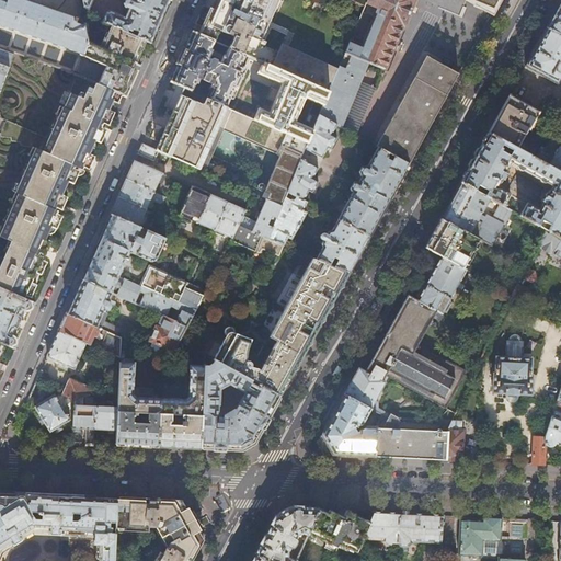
[(0,0),(0,23),(79,53),(78,55),(104,67),(96,83),(117,92),(127,96),(130,89),(137,75),(140,66),(132,61),(88,42),(84,25),(73,21),(75,16),(26,0),(4,0),(6,1),(2,0),(0,0)]
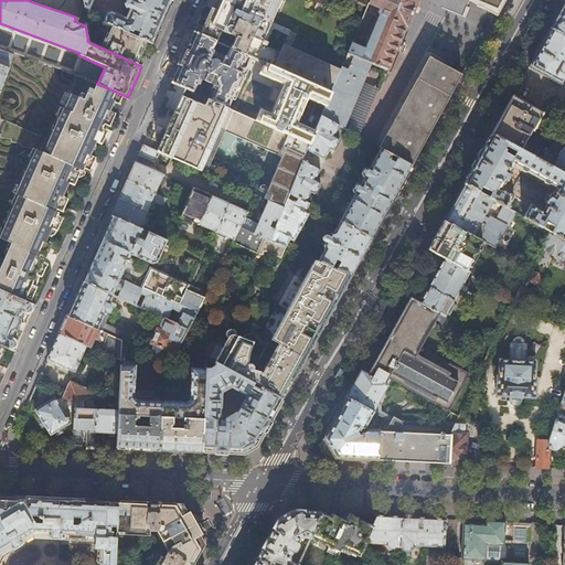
[(83,0),(85,8),(88,10),(93,0),(83,0)]
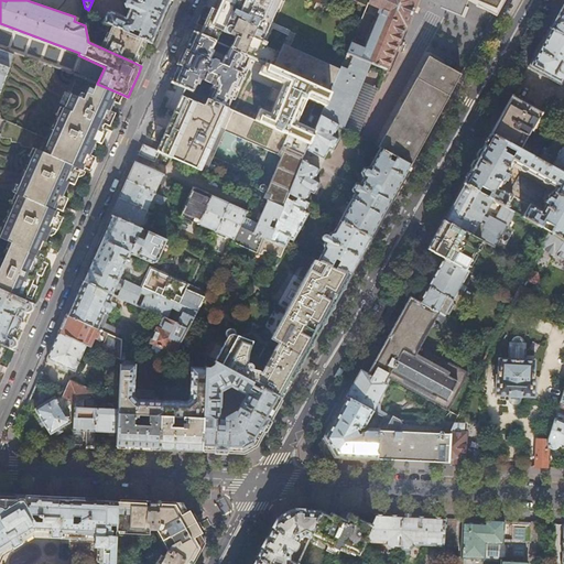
[(132,0),(132,2),(128,0),(126,1),(125,4),(126,7),(129,9),(125,18),(110,11),(107,12),(102,23),(131,35),(133,30),(139,32),(137,38),(142,40),(152,43),(163,17),(171,0),(132,0)]
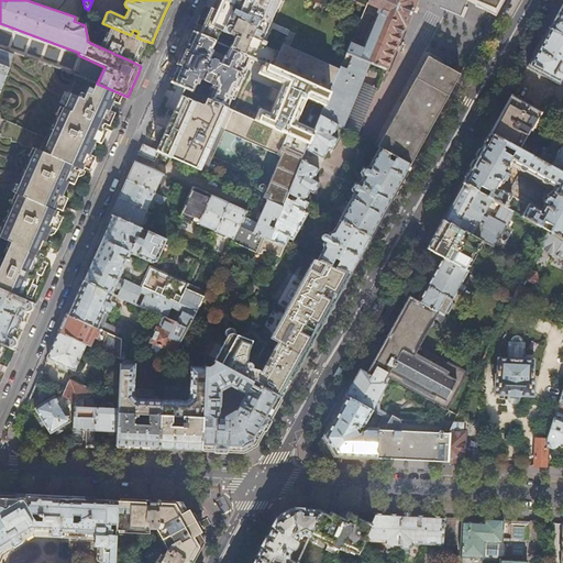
[(225,0),(221,12),(212,9),(201,35),(216,41),(229,47),(250,56),(264,64),(274,67),(279,53),(261,45),(266,33),(262,31),(274,0),(225,0)]
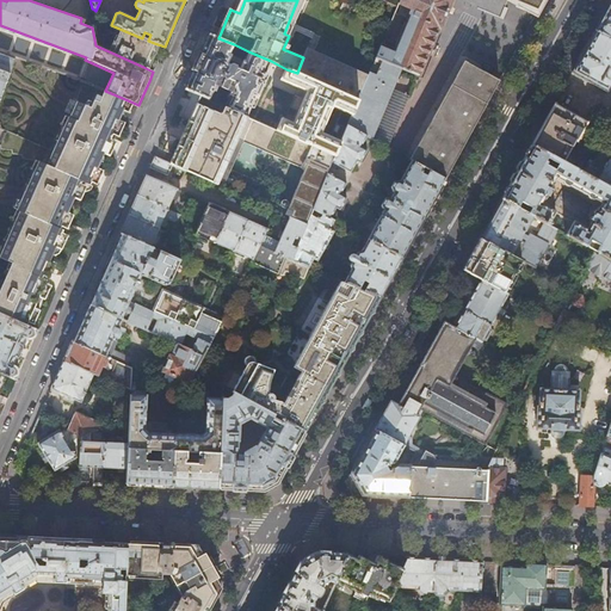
[(399,0),(396,8),(376,57),(377,59),(371,72),(370,72),(369,75),(358,100),(352,115),(349,125),(366,136),(370,139),(392,87),(400,68),(419,76),(439,28),(440,29),(452,0),(399,0)]
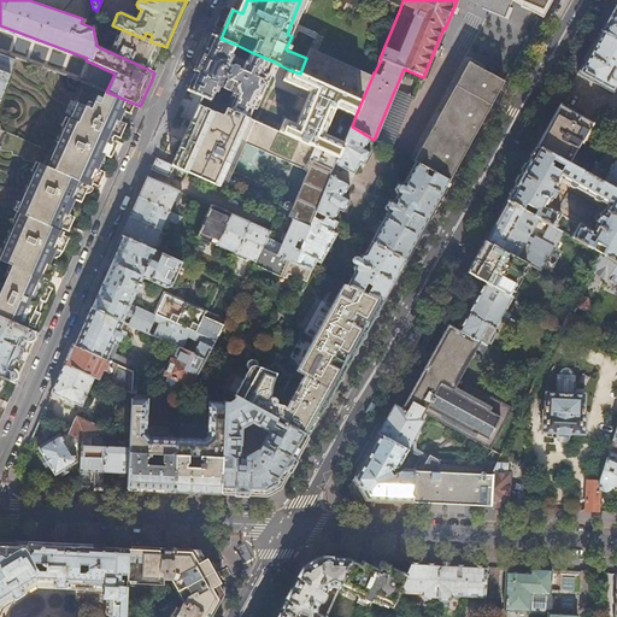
[(616,0),(613,7),(600,30),(616,39),(616,0)]
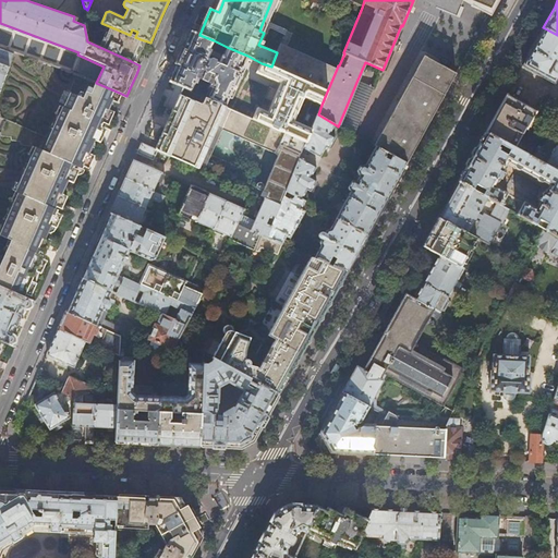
[(82,15),(84,25),(87,41),(131,61),(136,48),(141,39),(135,37),(130,35),(101,23),(82,15)]
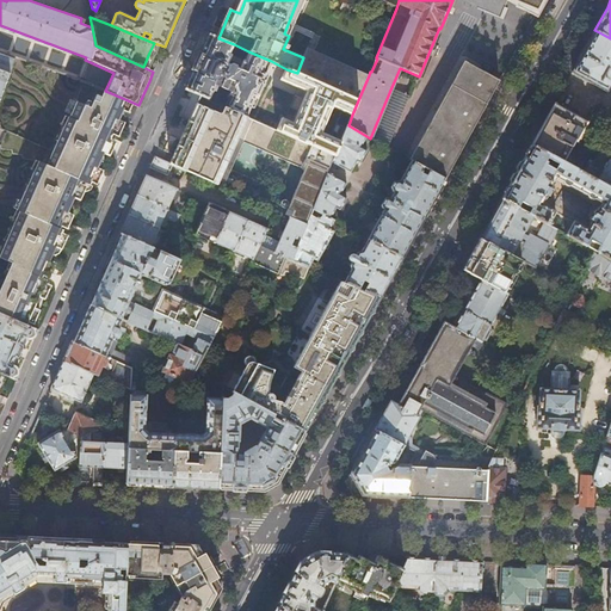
[(610,38),(594,30),(584,50),(572,72),(606,92),(610,84),(610,38)]
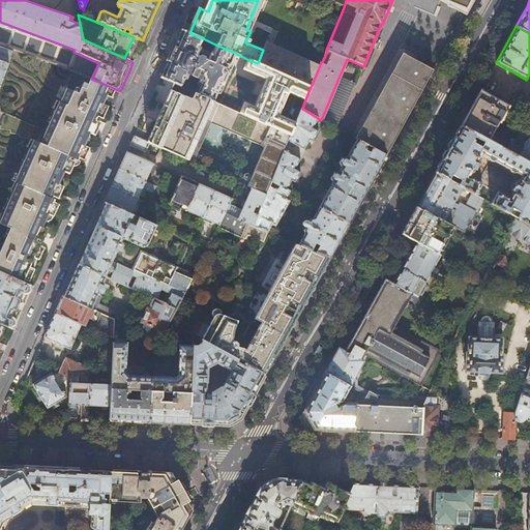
[(199,47),(203,38),(189,33),(181,29),(177,40),(167,63),(159,78),(181,87),(185,79),(187,80),(189,76),(198,80),(196,84),(198,85),(195,92),(213,100),(219,85),(223,86),(230,69),(228,68),(235,53),(215,45),(212,52),(199,47)]
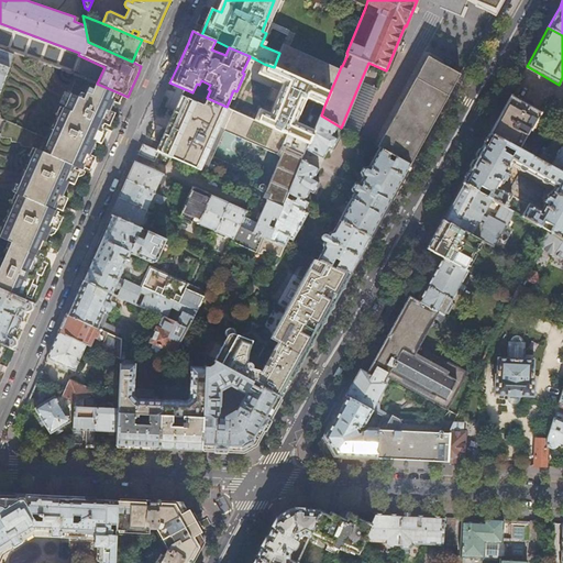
[(284,45),(279,53),(274,67),(330,92),(340,69),(284,45)]
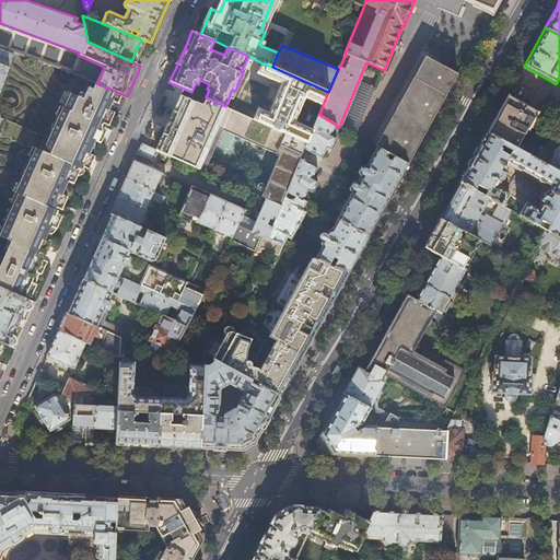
[(0,116),(0,81),(11,50),(0,47),(0,136),(8,137),(8,140),(18,141),(18,144),(30,146),(34,148),(14,193),(18,194),(0,231),(0,235),(10,241),(2,258),(0,260),(0,288),(24,299),(27,290),(34,292),(37,284),(32,282),(35,275),(39,264),(35,263),(50,226),(56,229),(59,221),(55,219),(58,211),(56,209),(60,199),(66,201),(67,197),(62,195),(71,174),(77,176),(83,174),(85,171),(80,167),(82,163),(86,154),(89,155),(95,141),(97,142),(101,135),(94,131),(97,125),(104,127),(106,123),(112,112),(109,111),(117,92),(96,83),(92,81),(86,93),(81,91),(79,97),(66,92),(59,107),(58,106),(45,137),(0,116)]
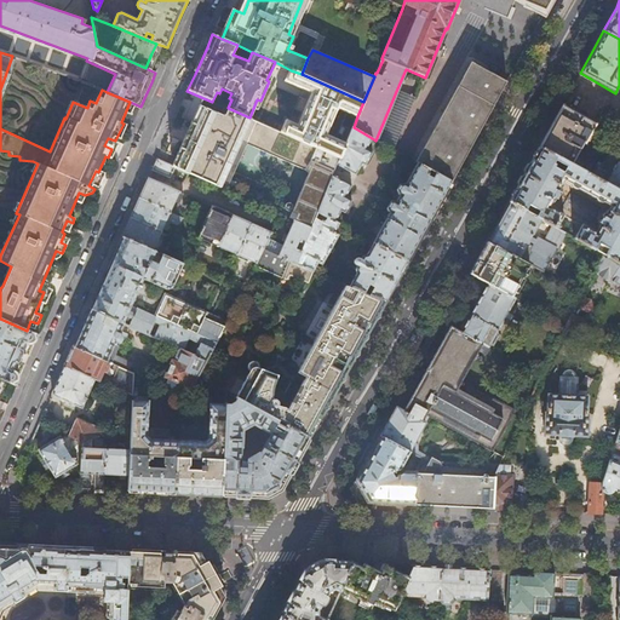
[(470,63),(415,162),(418,164),(451,182),(463,161),(506,82),(470,63)]
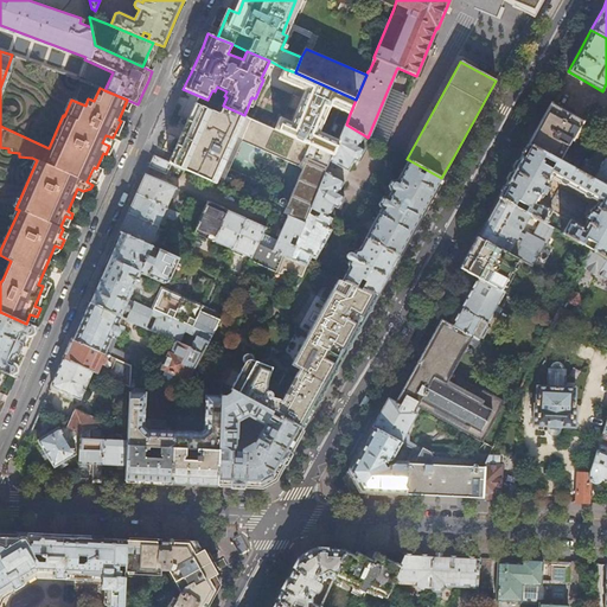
[(356,100),(295,72),(285,69),(280,80),(304,90),(289,121),(279,116),(273,128),(295,138),(298,134),(299,134),(300,132),(307,135),(308,139),(312,141),(311,144),(333,154),(339,140),(318,131),(330,104),(350,114),(356,100)]
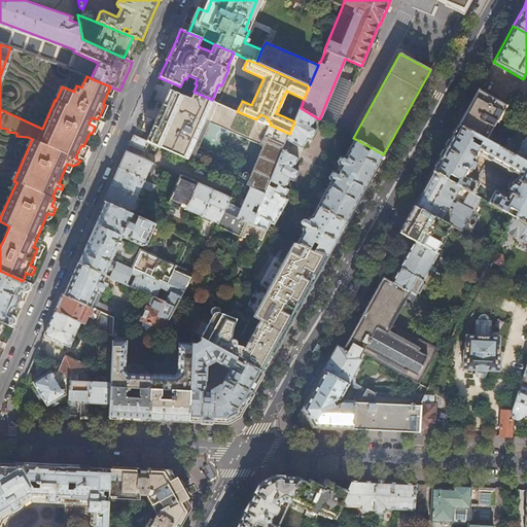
[(353,82),(338,75),(319,119),(335,128),(353,82)]
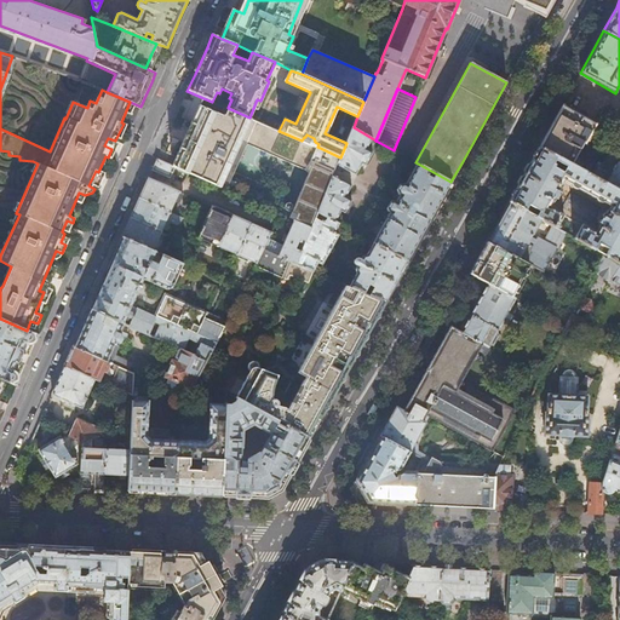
[(279,131),(250,118),(228,108),(224,107),(220,115),(199,105),(196,112),(181,148),(172,166),(174,167),(219,188),(242,136),(315,168),(294,220),(311,229),(319,211),(334,174),(338,164),(340,158),(317,147),(302,141),(279,131)]
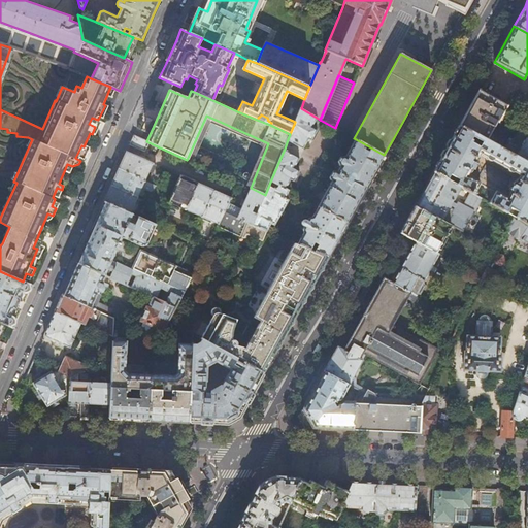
[(469,107),(459,126),(487,141),(502,150),(514,129),(500,121),(508,106),(479,90),(469,107)]
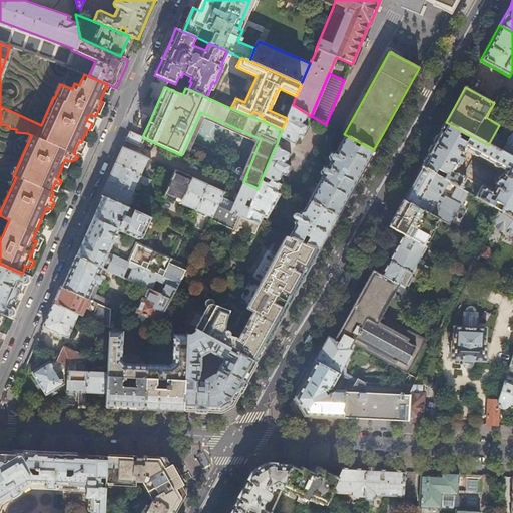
[(304,122),(308,114),(293,105),(287,118),(282,130),(280,135),(295,143),(300,134),(303,135),(309,125),(304,122)]
